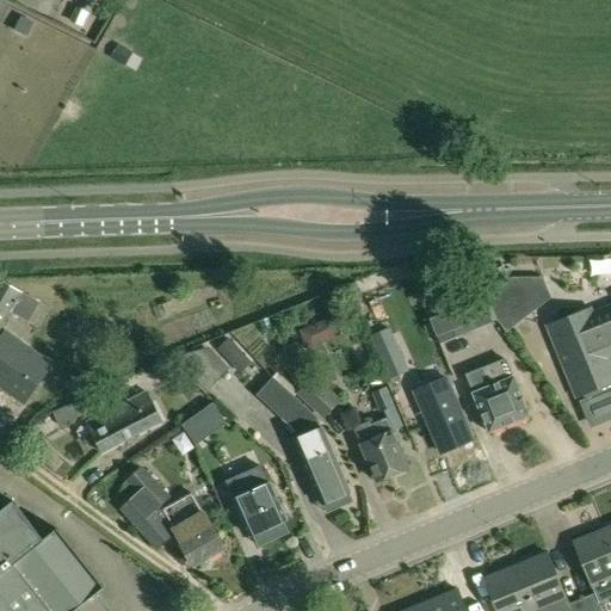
[(81,25),(87,12),(76,7),(71,19),(81,25)]
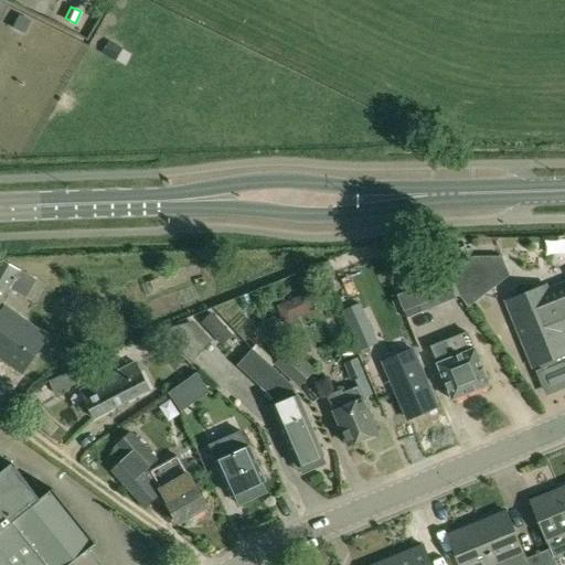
[(108,42),(103,52),(115,60),(120,50),(108,42)]
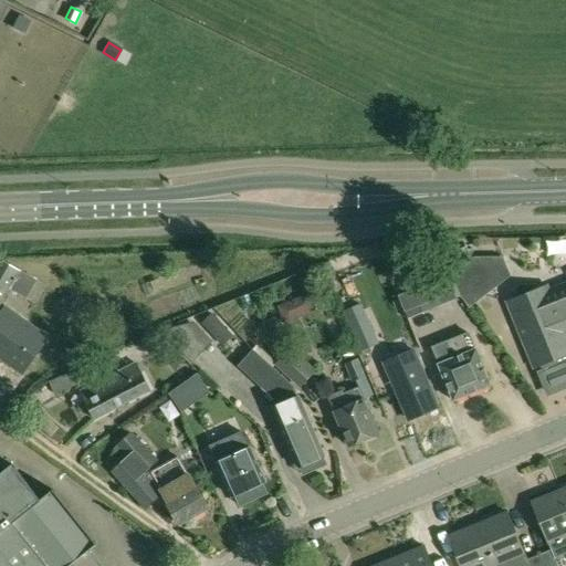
[(446,245),(440,248),(444,257),(443,257),(447,264),(449,269),(460,296),(469,308),(511,278),(503,257),(474,258),(472,259),(467,247),(462,249),(461,247),(459,248),(457,244),(447,248),(446,245)]
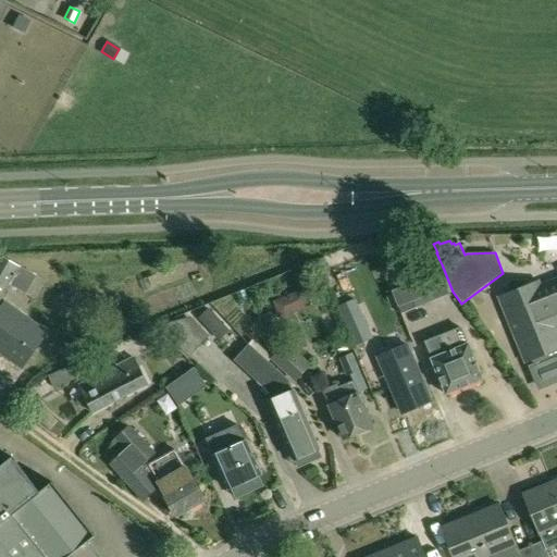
[(0,259),(0,299),(9,284),(26,295),(37,276),(19,265),(20,263),(2,255),(0,259)]
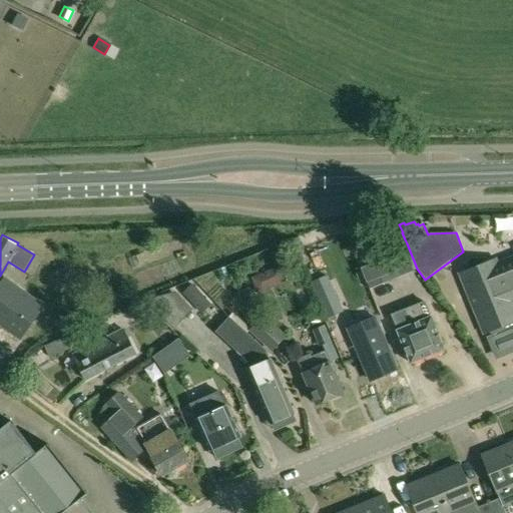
[(358,262),(370,290),(414,272),(403,243),(358,262)]
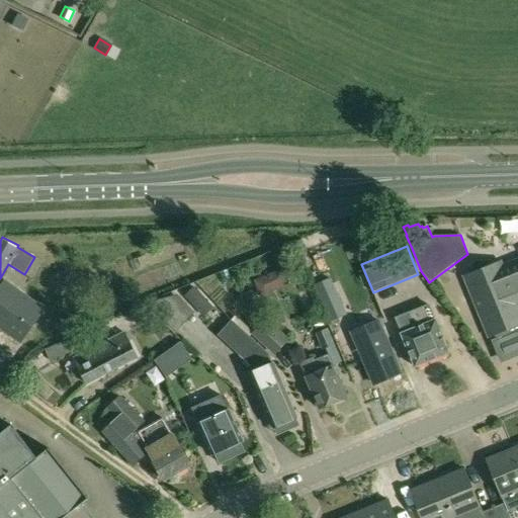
[(517,260),(504,266),(503,267),(501,261),(463,277),(489,338),(495,335),(497,341),(495,342),(502,360),(517,353),(517,260)]
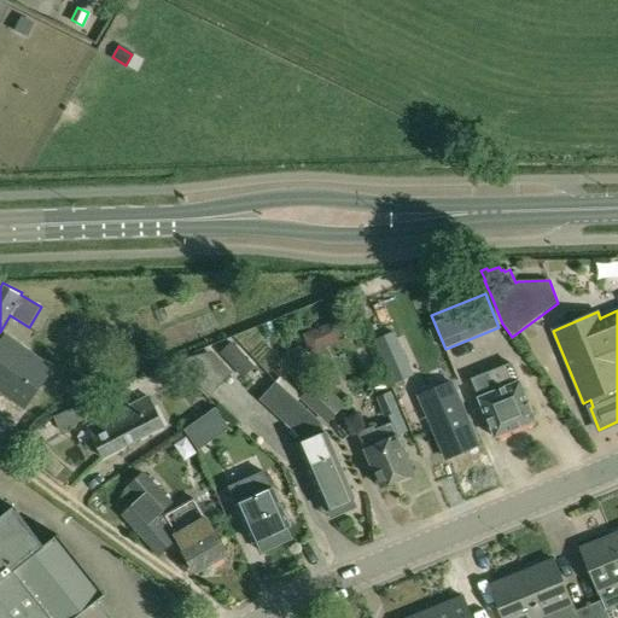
[(375,340),(384,362),(403,354),(394,332),(375,340)]
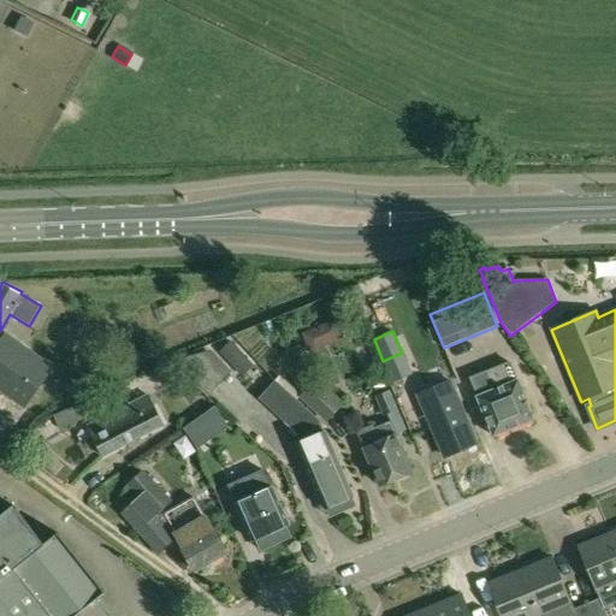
[(0,344),(0,388),(24,407),(52,369),(6,336),(0,344)]
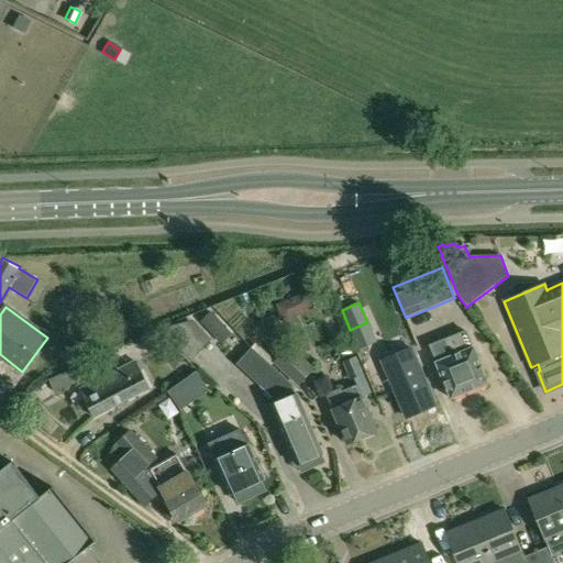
[(201,321),(222,343),(231,333),(210,312),(201,321)]
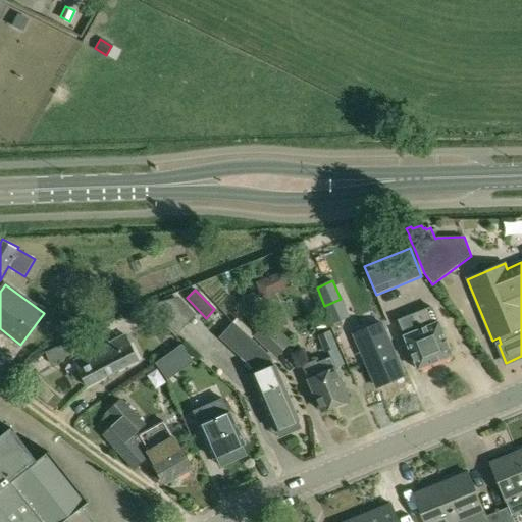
[(128,314),(134,324),(150,317),(145,307),(128,314)]
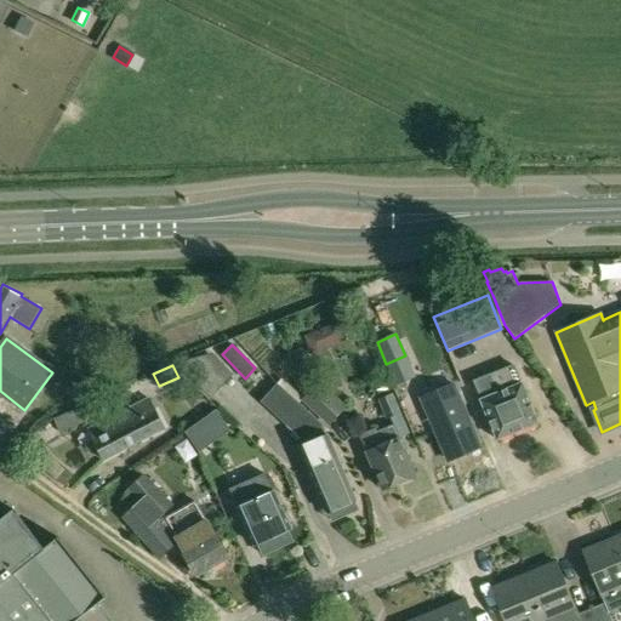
[(476,382),(482,398),(480,399),(497,440),(539,423),(522,383),(520,383),(513,366),(476,382)]
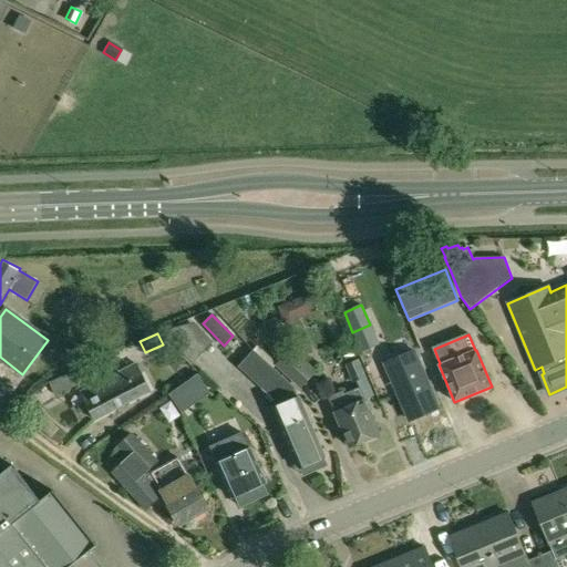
[(254,350),(238,367),(277,402),(271,404),(299,468),(325,457),(298,393),(295,389),(254,350)]
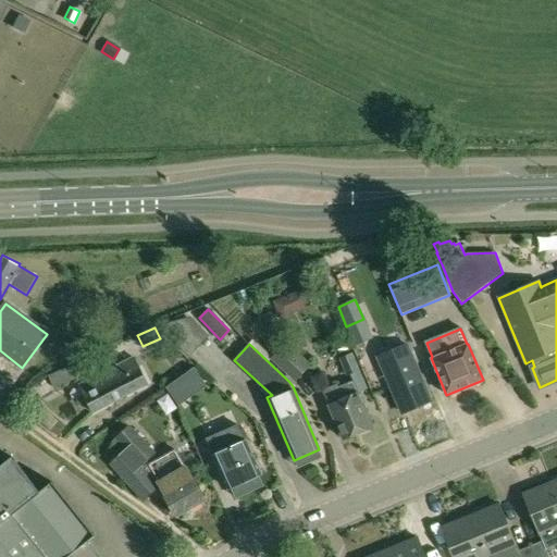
[(271,359),(295,381),(309,366),(286,344),(271,359)]
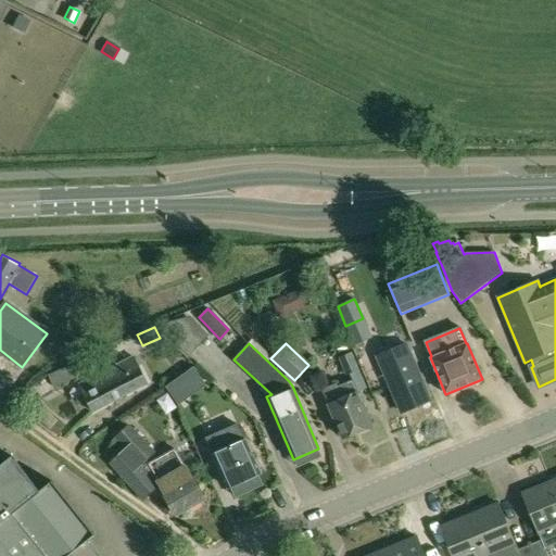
[(338,357),(346,376),(358,370),(351,352),(338,357)]
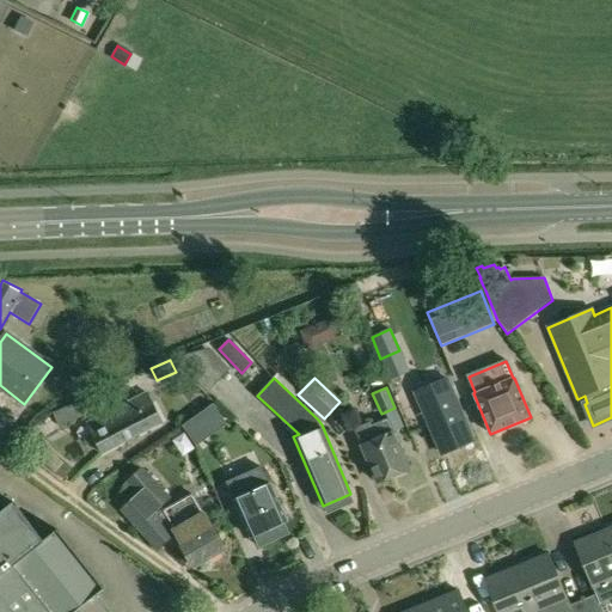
[(53,414),(59,427),(84,417),(84,420),(104,410),(97,392),(77,401),(78,403),(53,414)]
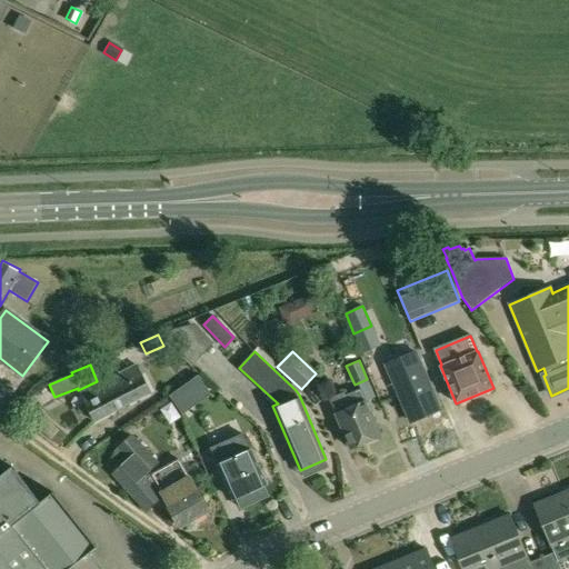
[(96,422),(122,409),(151,393),(138,366),(119,375),(113,365),(102,370),(108,381),(81,395),(96,422)]
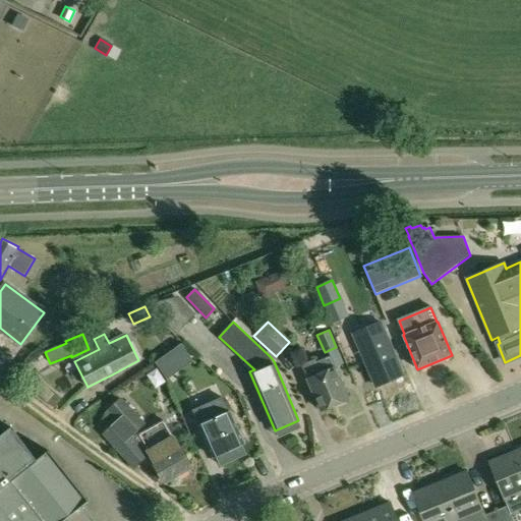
[(360,349),(350,354),(359,377),(369,372),(375,388),(403,375),(388,338),(371,345),(369,338),(357,343),(360,349)]
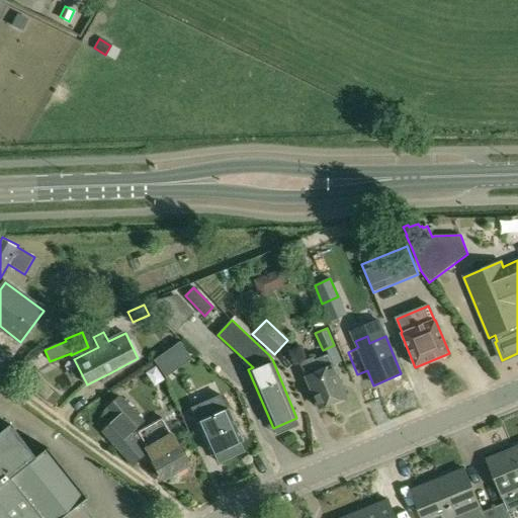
[(180,342),(154,360),(166,377),(192,360),(180,342)]
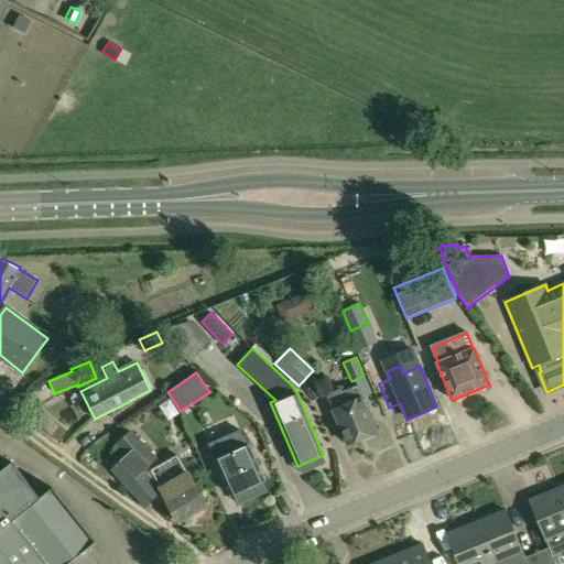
[(340,390),(326,396),(347,444),(377,432),(358,387),(342,393),(340,390)]
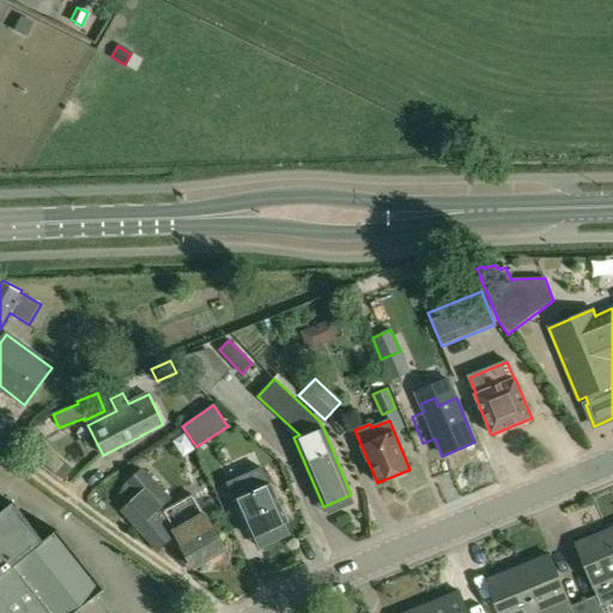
[(41,461),(56,474),(56,475),(64,481),(73,469),(66,463),(65,466),(49,451),(41,461)]
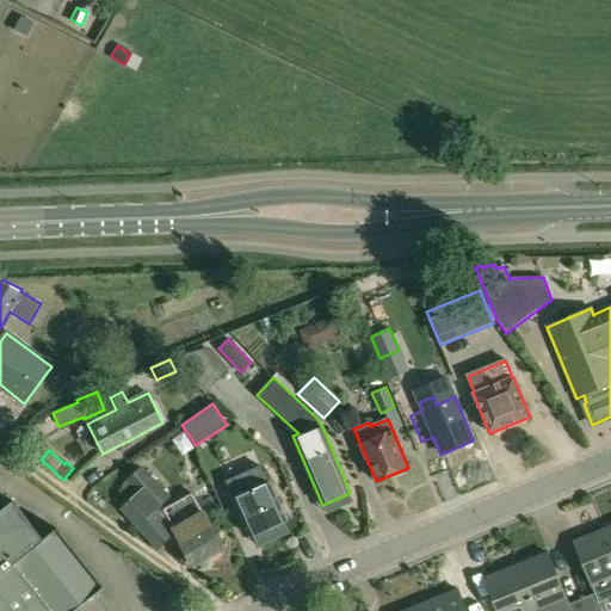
[(261,466),(227,481),(251,536),(255,535),(259,544),(285,532),(282,523),(285,522),(261,466)]
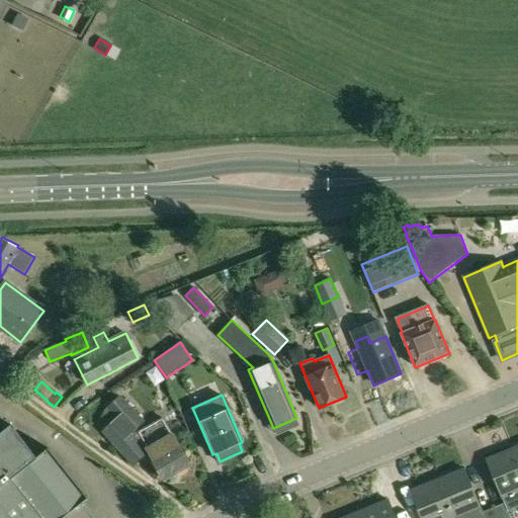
[(101,432),(133,466),(148,452),(131,434),(144,422),(119,396),(106,408),(116,418),(101,432)]
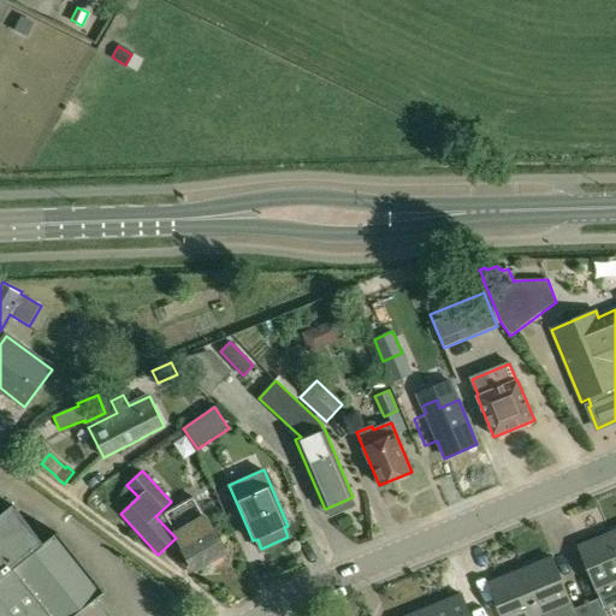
[(183,550),(195,572),(227,554),(214,532),(205,516),(197,504),(197,505),(194,499),(160,519),(175,535),(176,535),(183,550)]
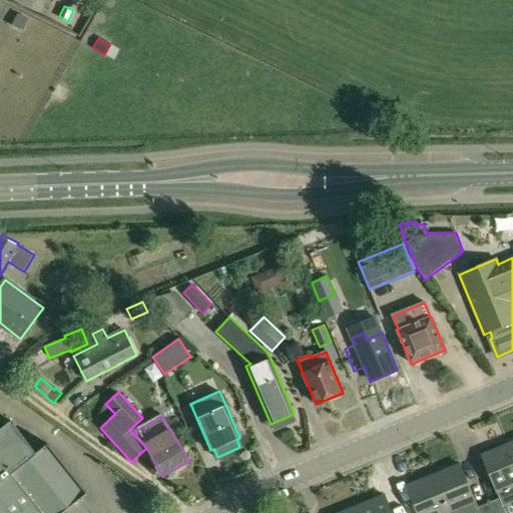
[(0,512),(91,512),(80,499),(87,494),(48,445),(37,454),(11,422),(0,430),(0,512)]
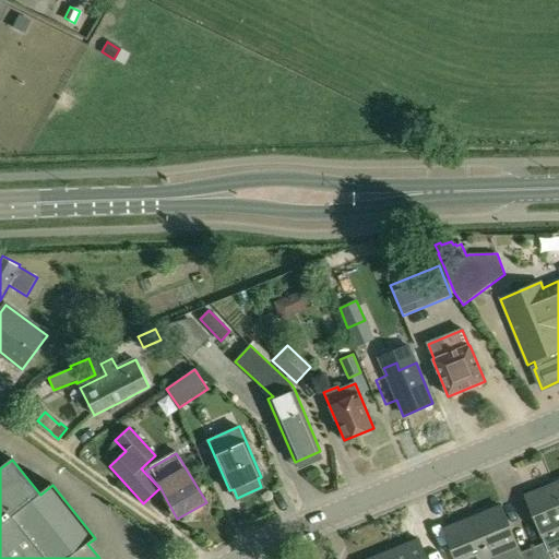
[(558,497),(554,484),(524,496),(544,544),(533,548),(537,558),(550,558),(548,552),(558,547),(558,497)]
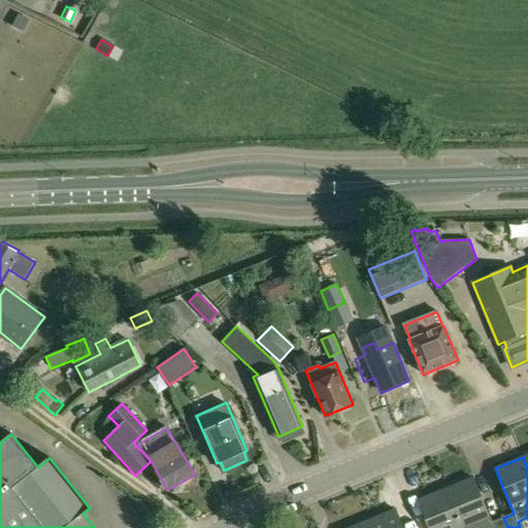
[(472,477),(446,489),(462,527),(490,517),(472,477)]
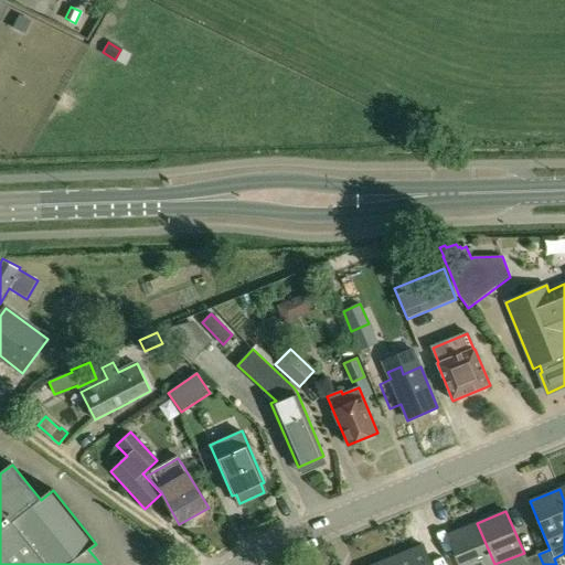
[(494,564),(477,523),(447,535),(459,564),(494,564)]
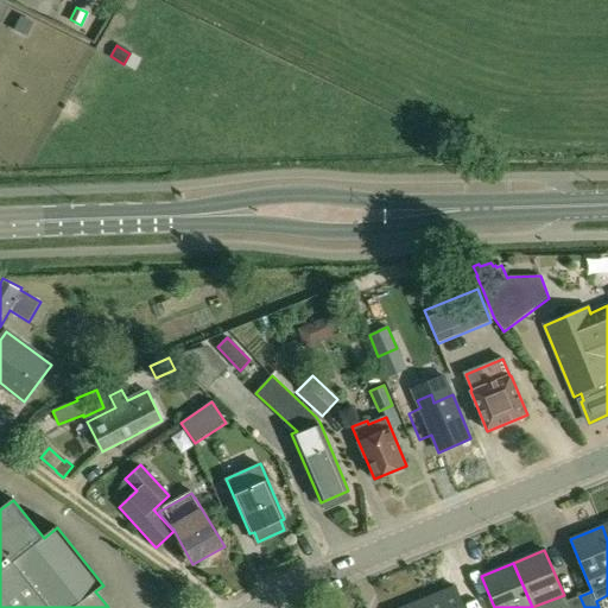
[(464,607),(456,587),(424,600),(428,607),(464,607)]
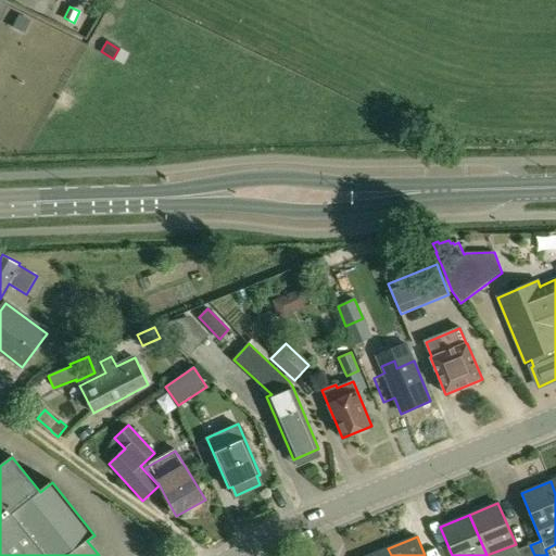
[(534,555),(530,545),(516,551),(518,555),(534,555)]
